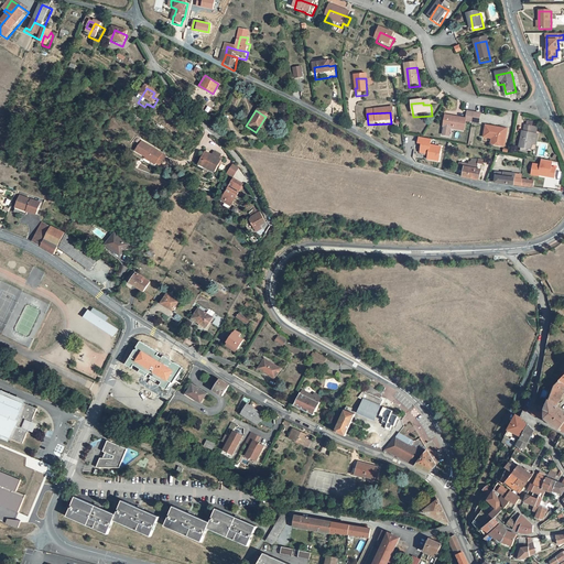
[(467,122),(467,120),(447,117),(445,128),(446,128),(444,137),(452,138),(453,129),(466,131),(467,122)]
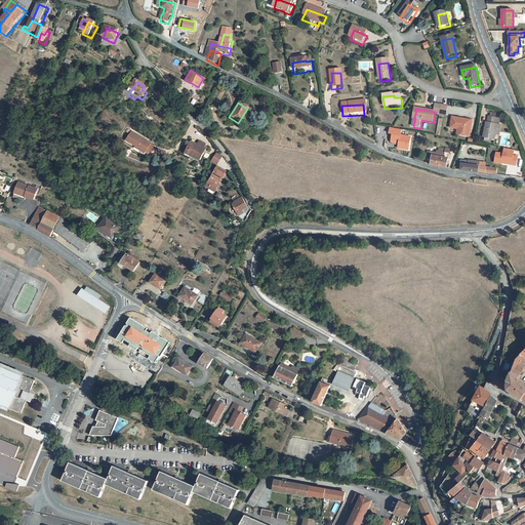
[(462,136),(471,137),(473,123),(454,120),(453,131),(459,132),(463,132),(462,136)]
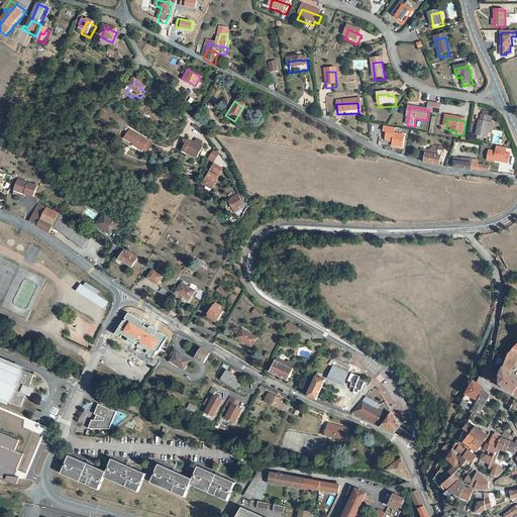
[(483,136),(482,140),(486,140),(487,137),(488,137),(489,132),(490,128),(492,129),(493,124),(492,124),(482,122),(481,122),(478,135),(480,135),(483,136)]
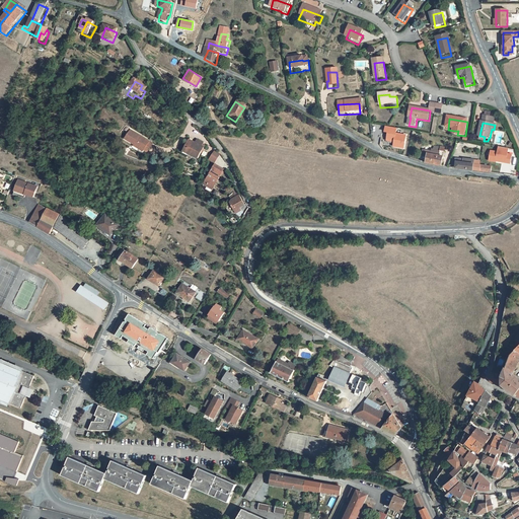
[(405,137),(395,135),(396,130),(385,128),(384,133),(387,134),(386,142),(393,143),(393,148),(403,150),(405,137)]
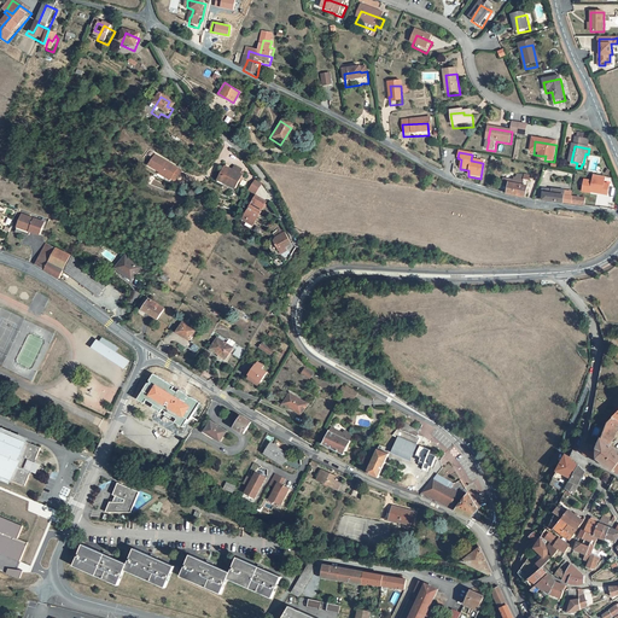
[(181,170),(155,155),(149,164),(175,181),(181,170)]
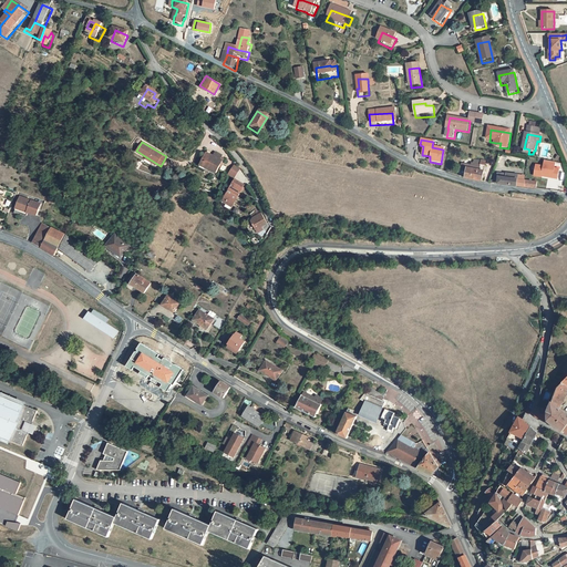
[(222,164),(219,163),(220,161),(222,158),(215,155),(213,157),(212,160),(206,156),(199,166),(215,175),(222,164)]
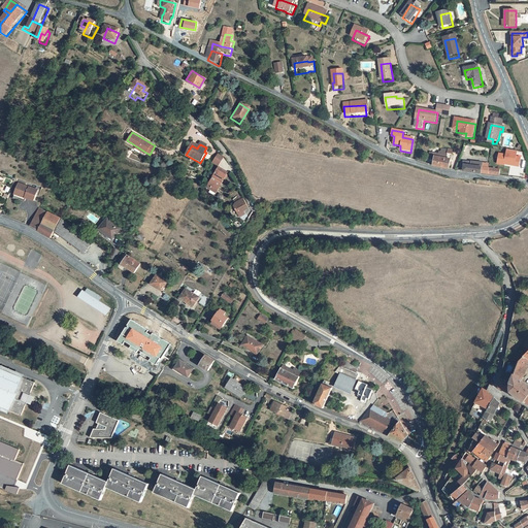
[(434,159),(433,166),(450,168),(452,150),(448,149),(448,150),(441,149),(440,152),(439,152),(439,154),(430,153),(429,159),(434,159)]
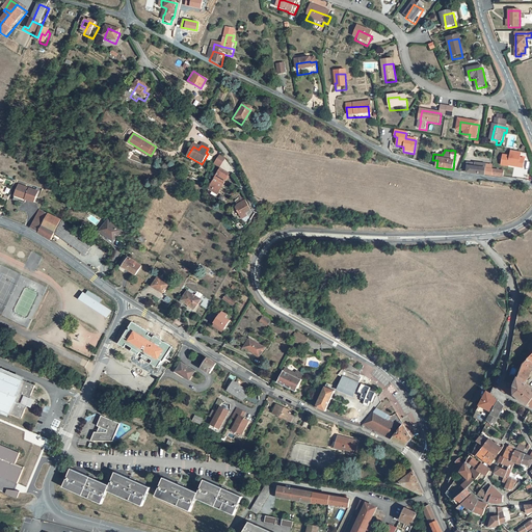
[(525,160),(521,159),(522,154),(511,152),(510,157),(503,156),(502,166),(509,167),(509,166),(524,169),(525,160)]
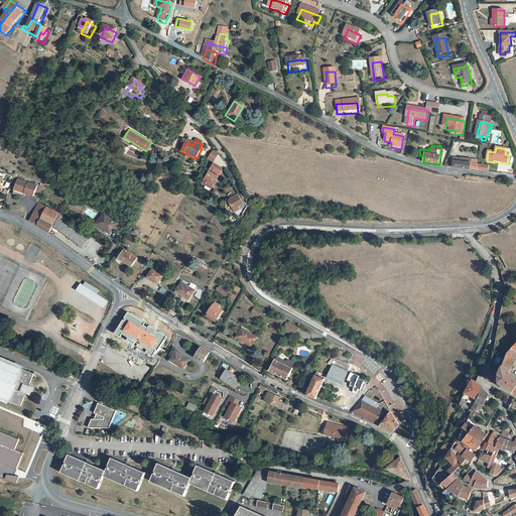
[(218,153),(213,150),(208,158),(213,161),(218,153)]
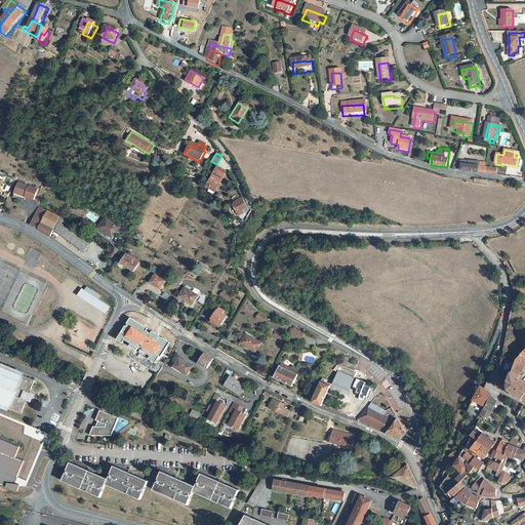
[(461,160),(460,169),(496,174),(496,168),(479,166),(479,162),(470,160),(469,161),(461,160)]
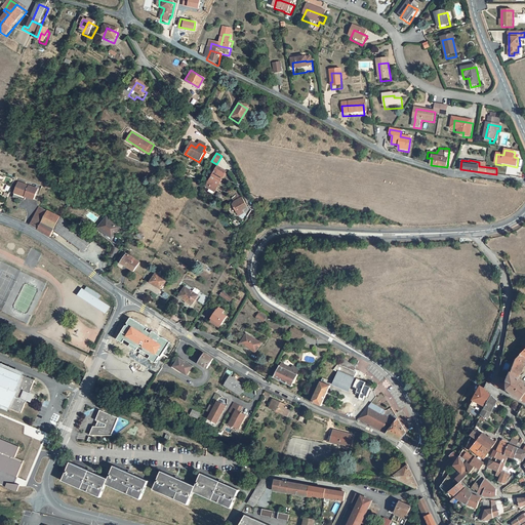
[(209,189),(214,192),(227,171),(217,166),(207,184),(210,186),(209,189)]
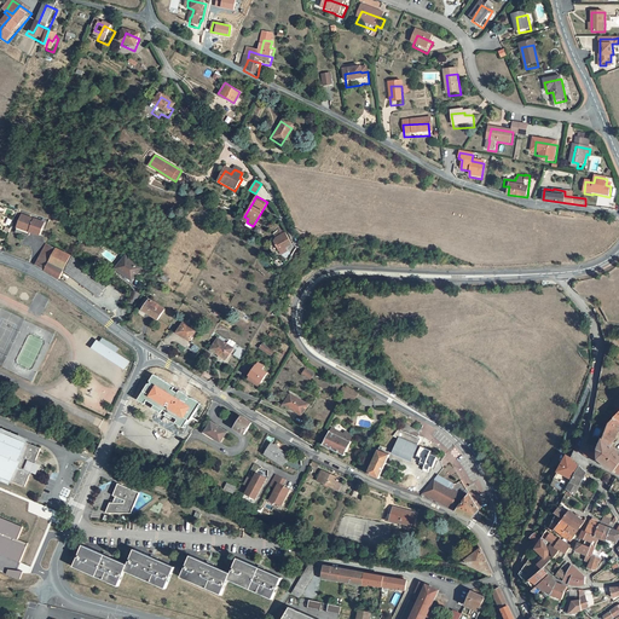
[(15,231),(22,233),(22,232),(28,235),(30,231),(39,235),(44,221),(22,213),(15,231)]
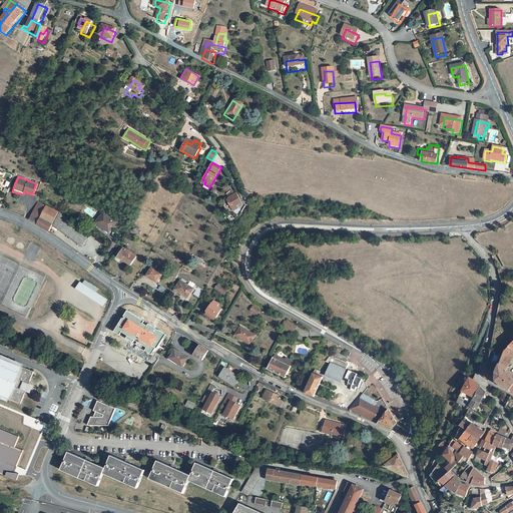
[(204,184),(205,181),(202,179),(199,183),(208,188),(209,187),(204,184)]
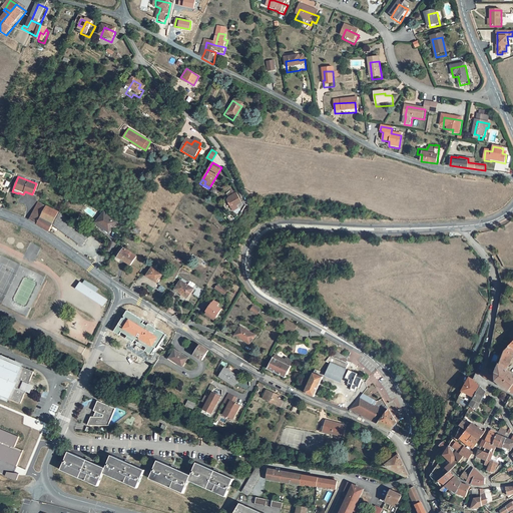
[(230,196),(227,202),(231,208),(236,204),(242,201),(236,192),(230,196)]
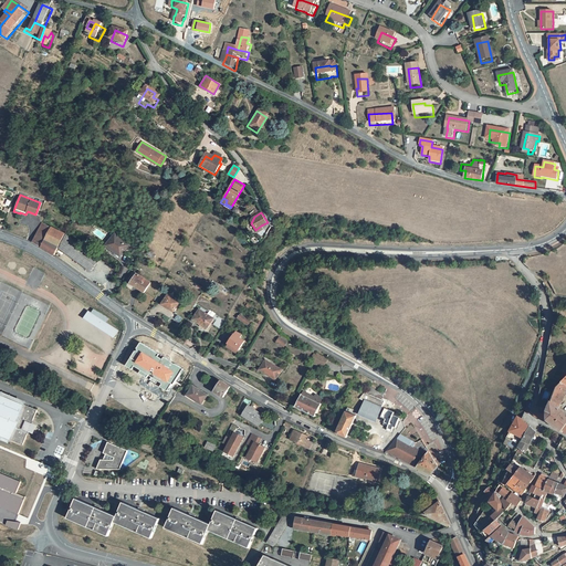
[(52,228),(42,222),(32,242),(50,252),(54,243),(46,239),(52,228)]
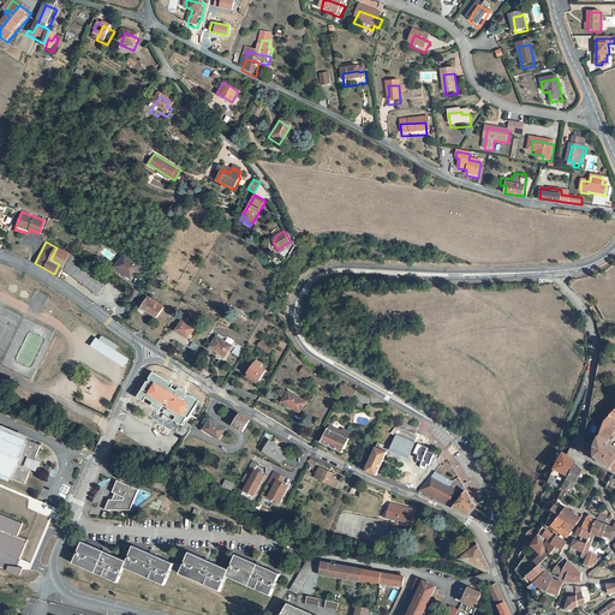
[(59,264),(64,267),(67,261),(71,255),(57,248),(51,260),(59,264)]
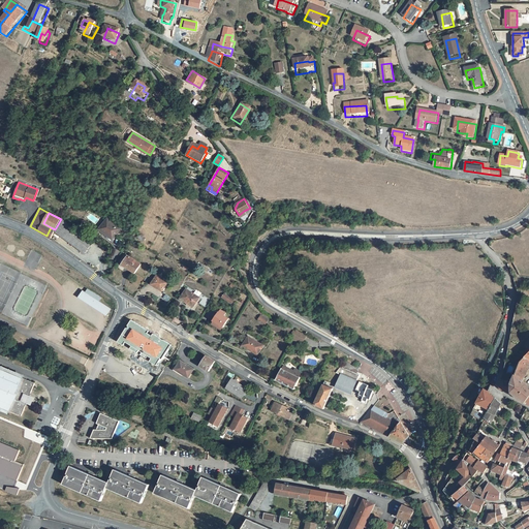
[(70,225),(61,219),(58,224),(67,231),(70,225)]
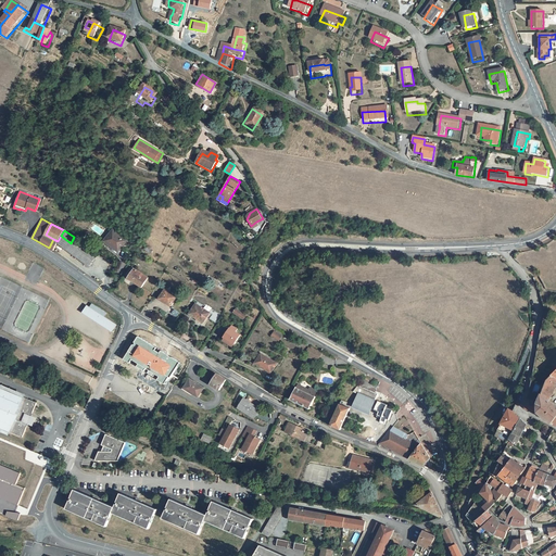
[(112,231),(110,235),(124,243),(125,241),(112,231)]
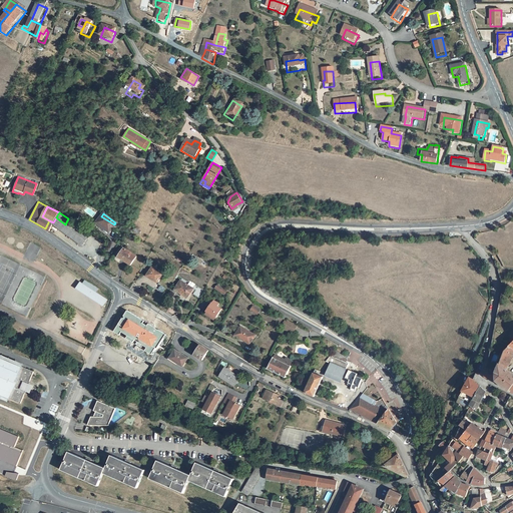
[(65,224),(85,239),(90,232),(70,216),(68,218),(65,224)]
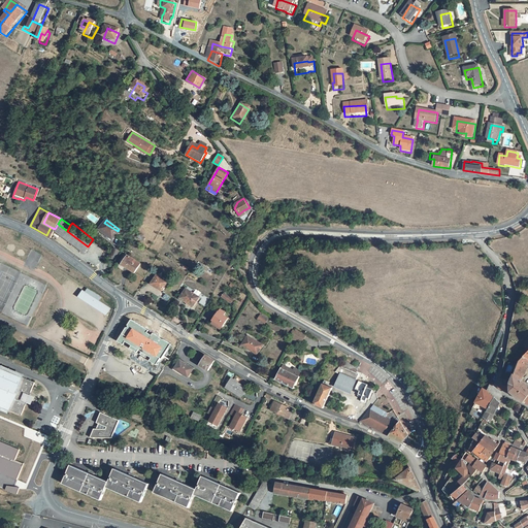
[(111,238),(118,231),(104,223),(99,229),(111,238)]
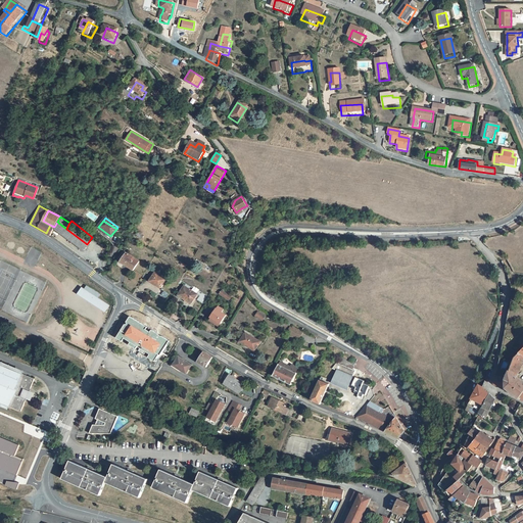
[(62,233),(66,229),(57,222),(54,227),(62,233)]
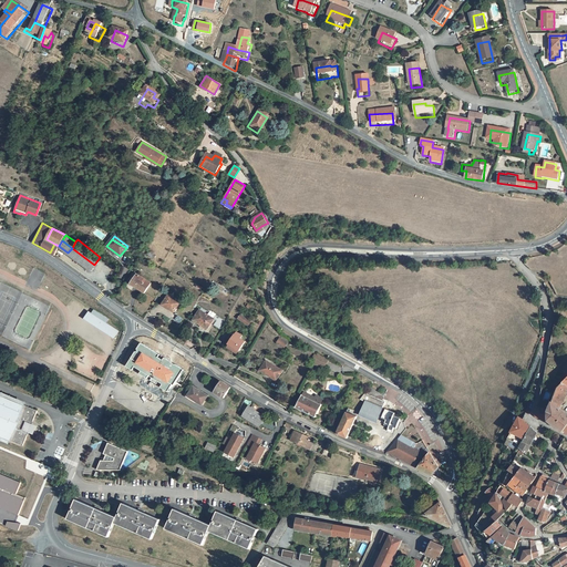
[(54,244),(50,253),(54,256),(59,246),(54,244)]
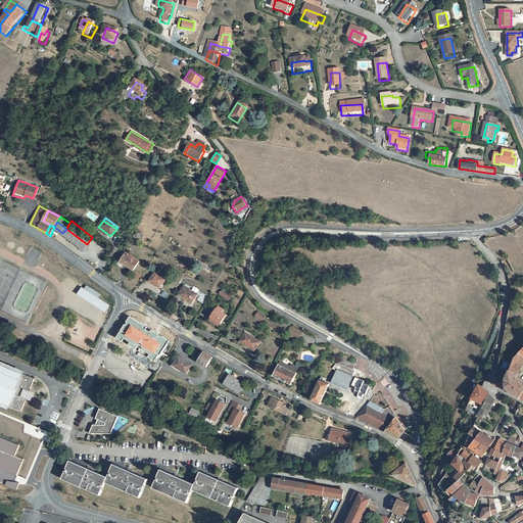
[(84,249),(87,244),(66,229),(62,233),(84,249)]
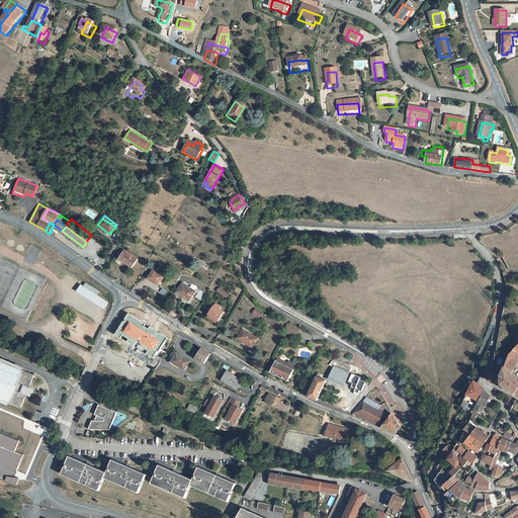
[(121,259),(120,261),(130,267),(136,258),(123,250),(118,258),(121,259)]
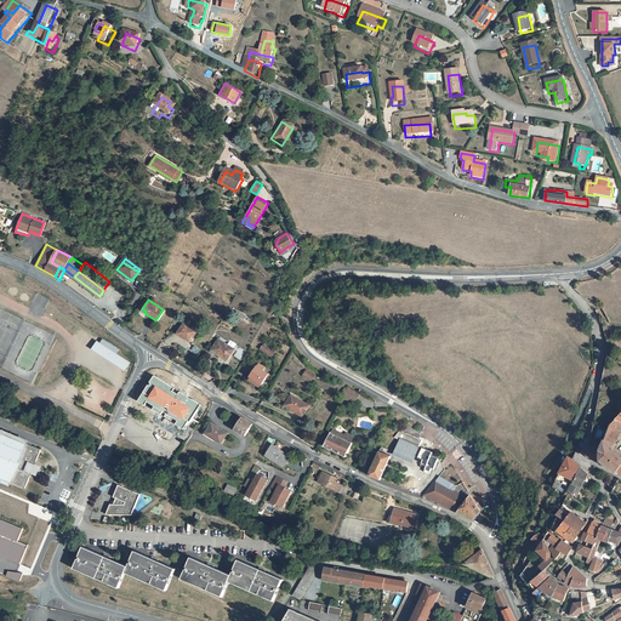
[(197,332),(182,324),(176,335),(191,342),(197,332)]
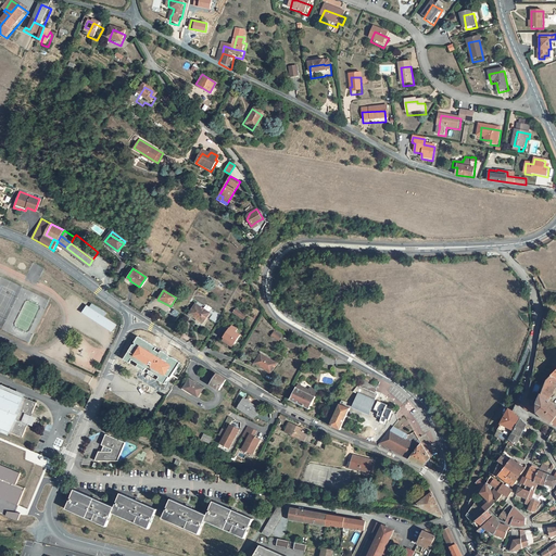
[(83,312),(111,331),(115,325),(103,316),(105,313),(91,303),(89,306),(87,305),(83,312)]
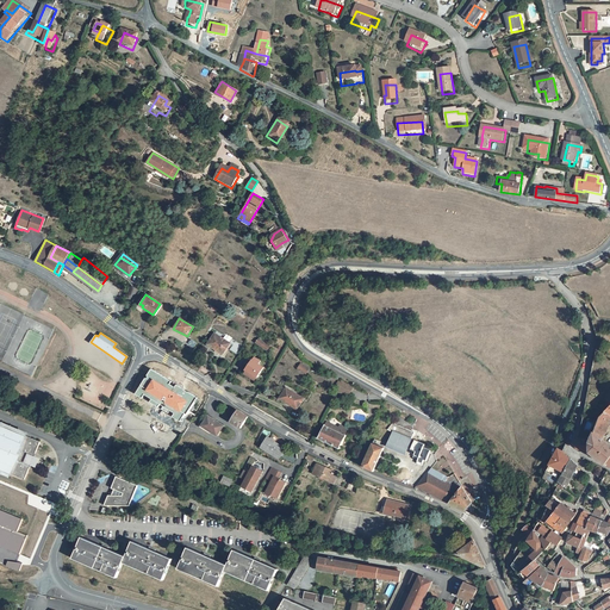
[(230,343),(215,334),(207,344),(224,354),(230,343)]
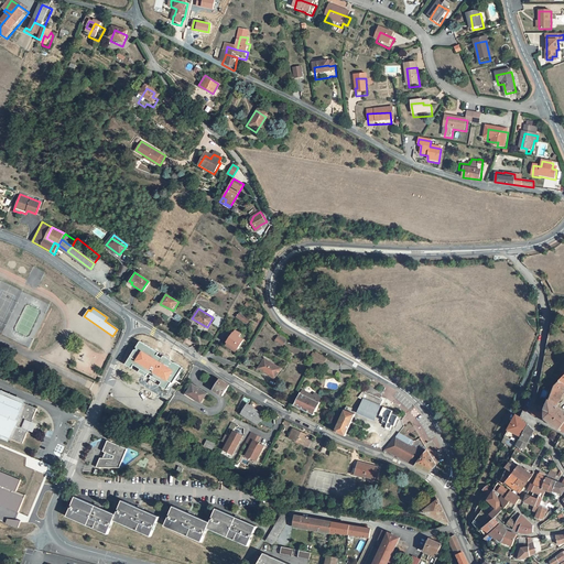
[(249,320),(238,314),(236,317),(247,324),(249,320)]
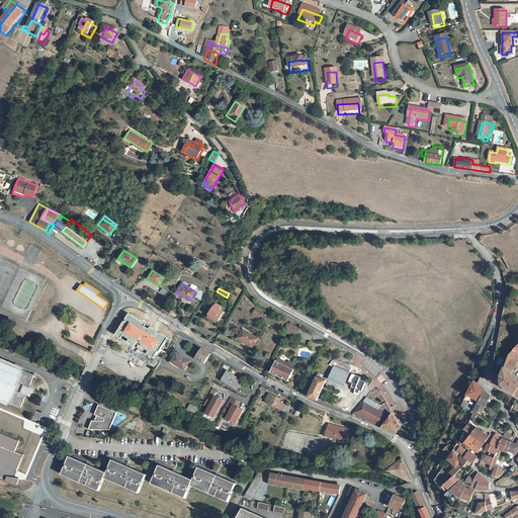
[(223,311),(213,306),(208,314),(217,319),(218,319),(223,311)]
